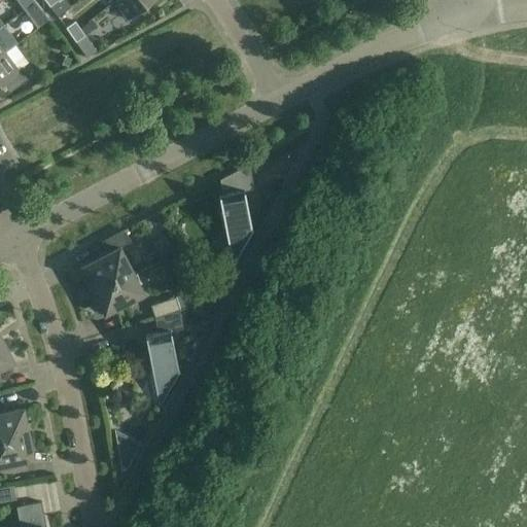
[(19,0),(27,8),(35,1),(34,0),(19,0)]
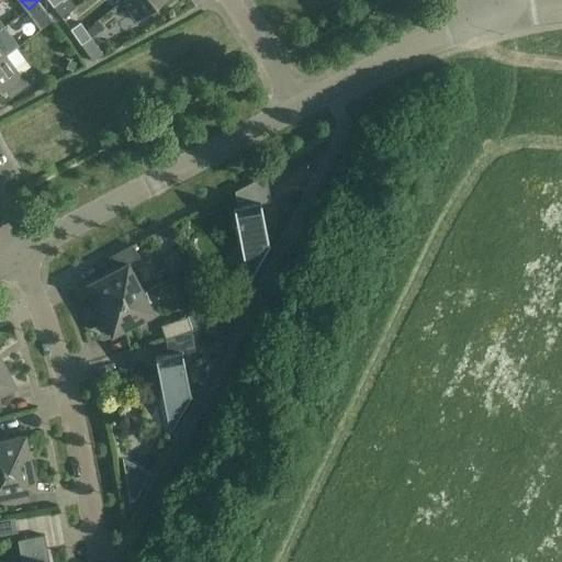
[(123,0),(121,2),(136,21),(163,0),(123,0)]
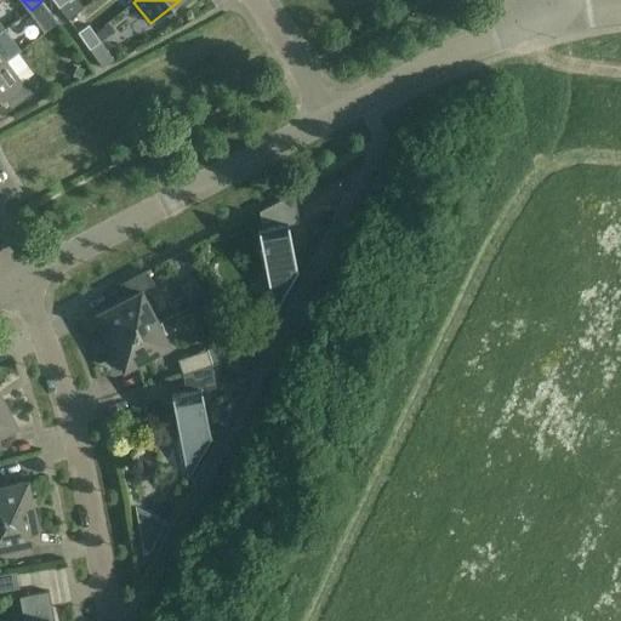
[(38,18),(49,10),(41,1),(32,10),(38,18)]
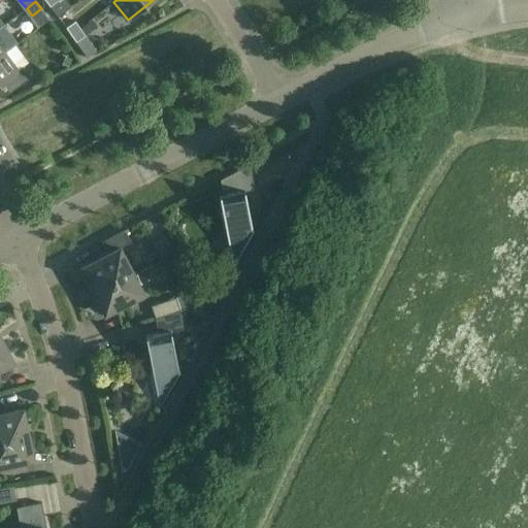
[(65,28),(70,35),(79,29),(75,22),(65,28)]
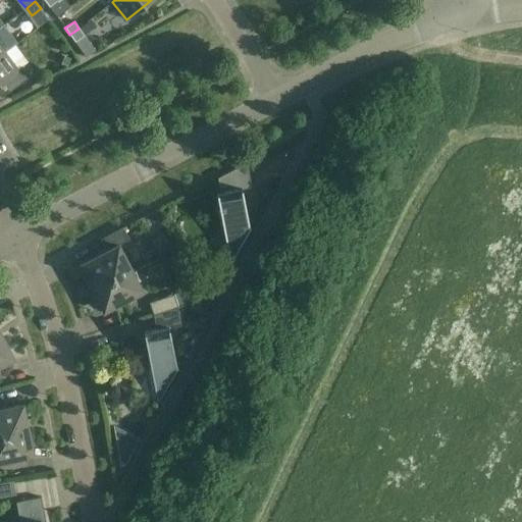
[(0,54),(4,52),(5,52),(14,45),(1,27),(0,27),(0,54)]
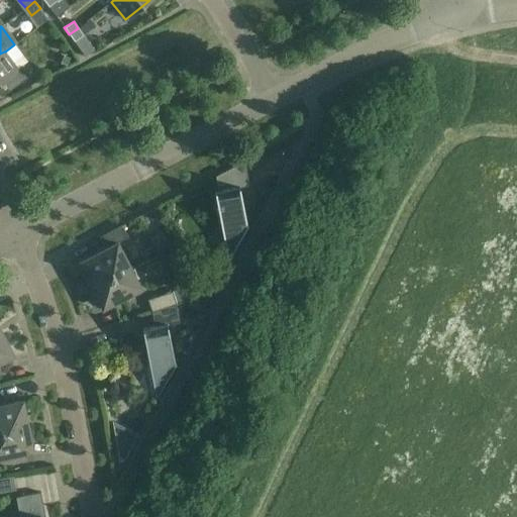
[(83,35),(78,28),(69,34),(74,41),(83,35)]
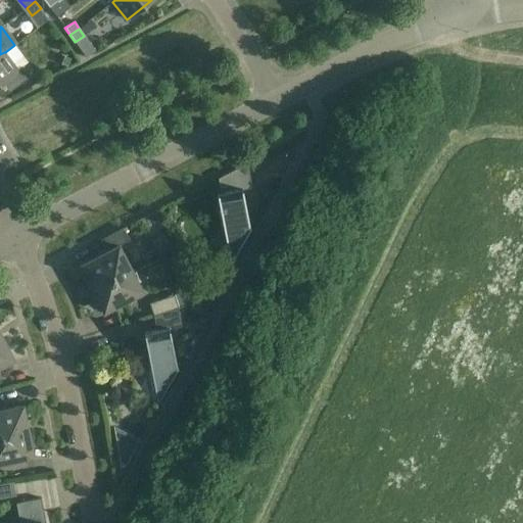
[(0,97),(1,98),(7,93),(30,77),(22,66),(17,69),(5,52),(4,52),(0,54),(0,97)]
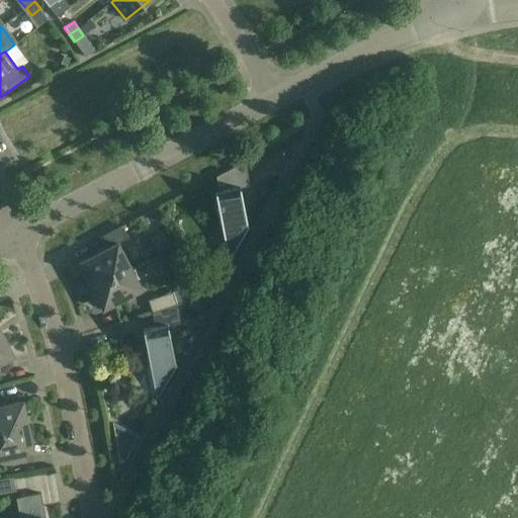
[(226,248),(234,252),(248,226),(247,225),(240,187),(249,185),(245,162),(216,176),(219,190),(214,191),(226,248)]
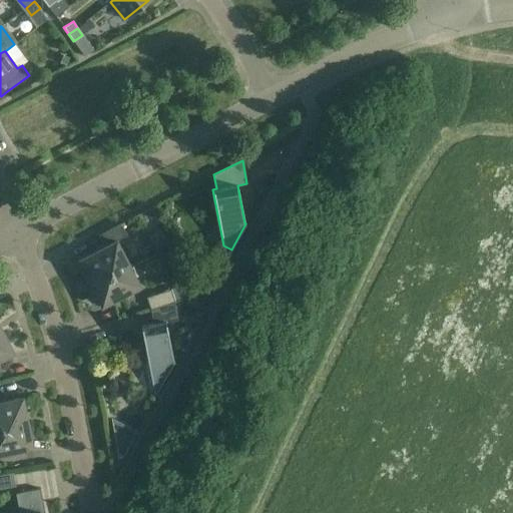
[(77,261),(84,275),(96,268),(113,276),(125,270),(125,271),(130,268),(116,240),(127,235),(121,223),(98,235),(104,246),(77,261)]
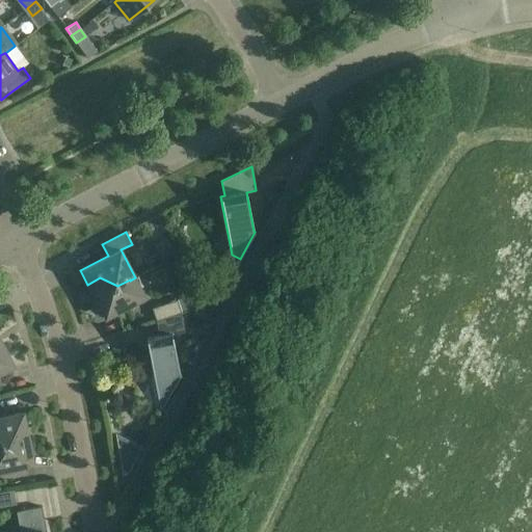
[(87,285),(90,289),(105,318),(140,300),(138,296),(143,293),(138,276),(135,277),(130,281),(130,280),(117,286),(100,277),(87,285)]
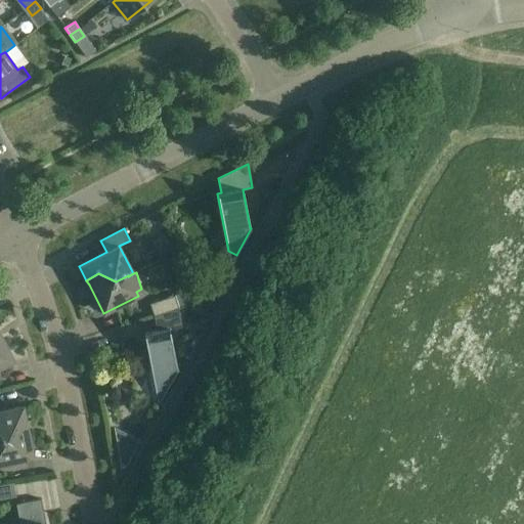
[(178,308),(174,296),(149,304),(154,316),(178,308)]
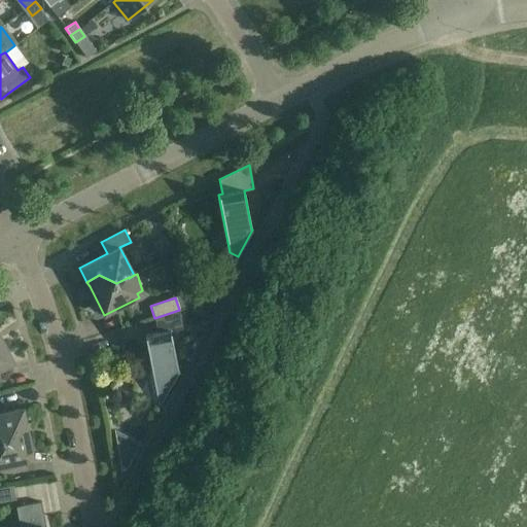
[(179,310),(154,318),(157,332),(145,336),(155,393),(164,397),(165,397),(179,371),(178,370),(171,331),(183,328),(179,310)]
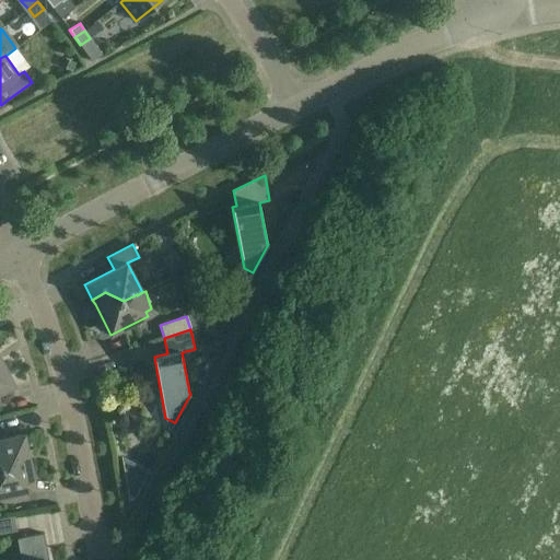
[(0,358),(0,393),(12,386),(0,358)]
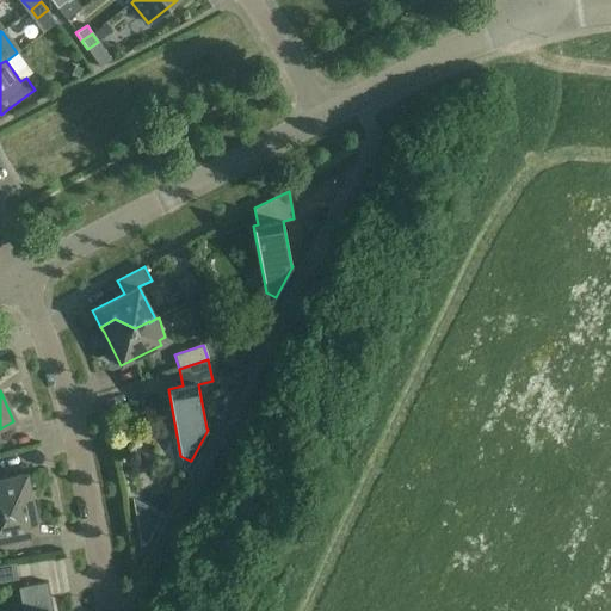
[(0,514),(5,513),(16,494),(31,492),(26,474),(0,479),(0,514)]
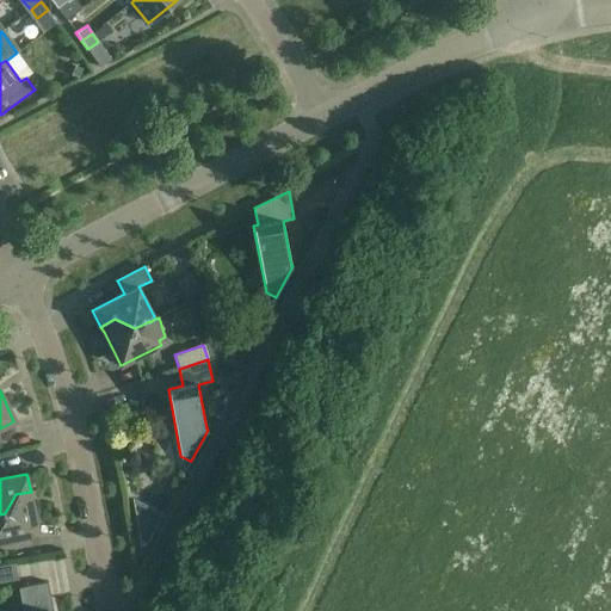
[(32,498),(31,492),(16,494),(5,513),(0,514),(0,542),(36,535),(31,498),(32,498)]
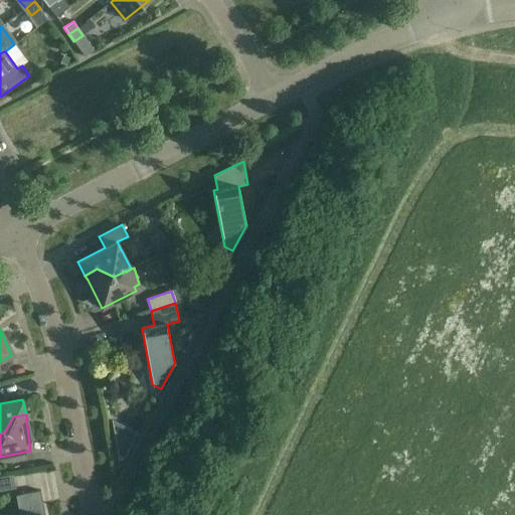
[(40,514),(45,514),(40,491),(16,495),(19,514),(40,514)]
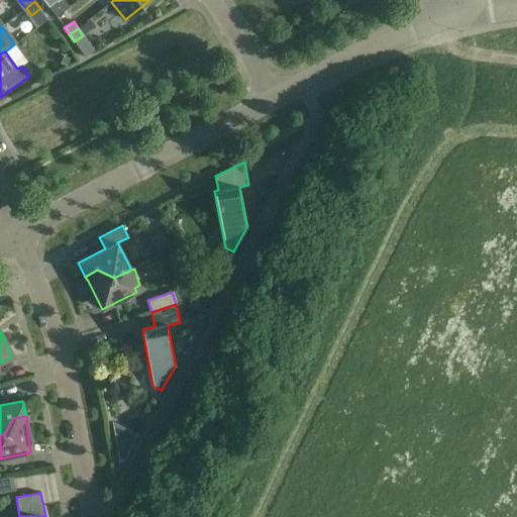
[(72,495),(59,501),(66,515),(78,508),(72,495)]
